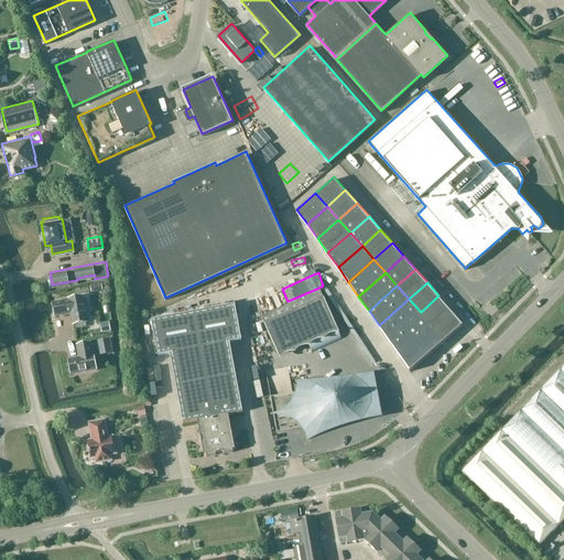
[(321,288),(261,313),(278,352),(307,338),(312,348),(342,335),(321,288)]
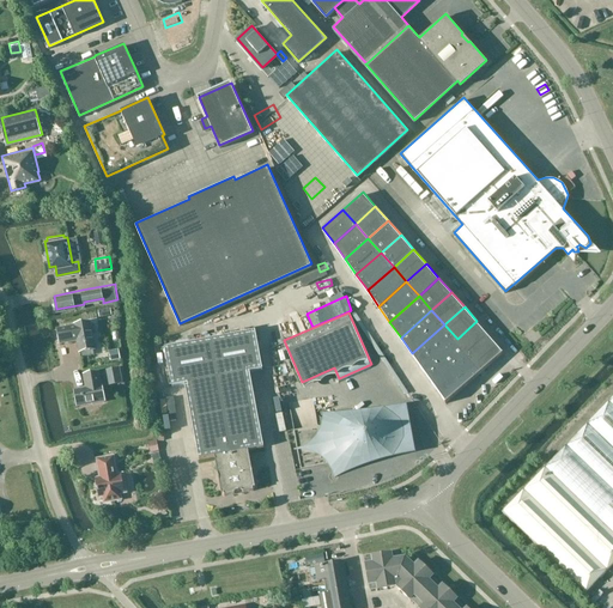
[(74,322),(56,326),(59,340),(73,338),(73,336),(77,335),(79,350),(95,346),(90,318),(73,321),(74,322)]
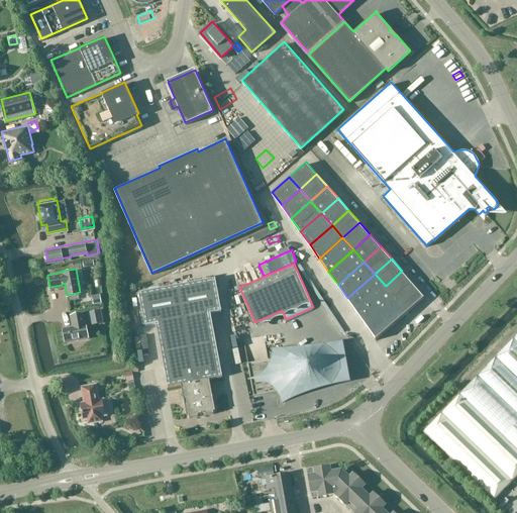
[(236,271),(240,285),(247,283),(243,269),(236,271)]
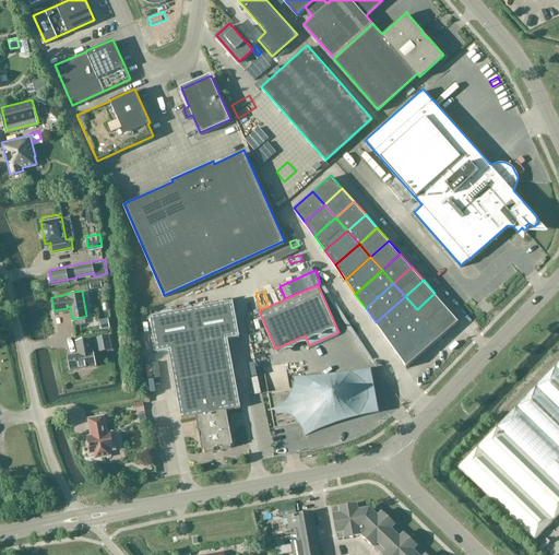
[(435,293),(417,309),(428,322),(447,306),(435,293)]
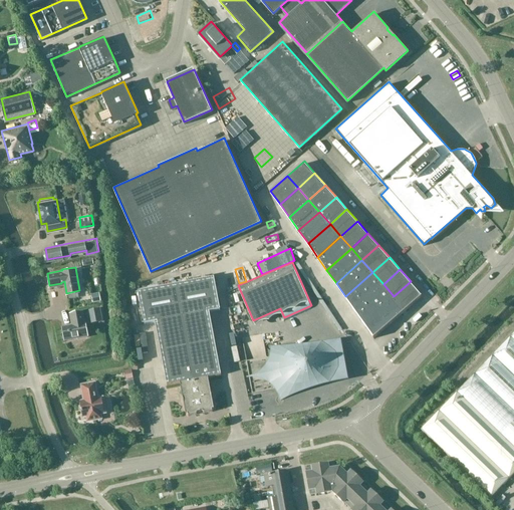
[(383,284),(372,272),(345,296),(354,309),(383,284)]
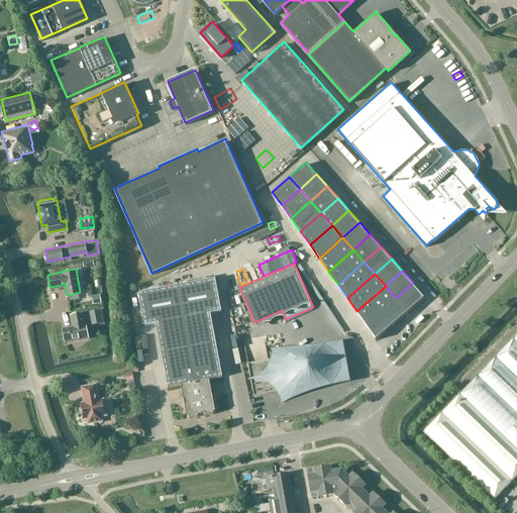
[(215,277),(138,291),(144,323),(156,321),(168,385),(181,383),(187,414),(189,416),(198,414),(199,412),(203,411),(205,413),(214,411),(215,409),(209,378),(222,375),(210,311),(221,309),(215,277)]
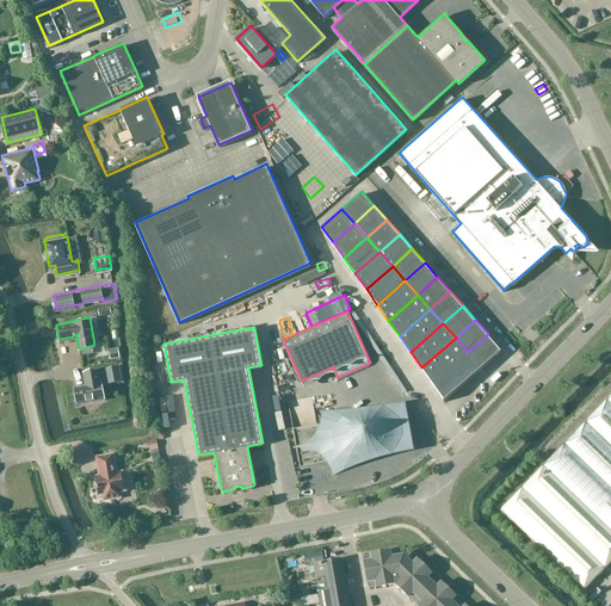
[(501,348),(488,334),(468,352),(481,366),(501,348)]
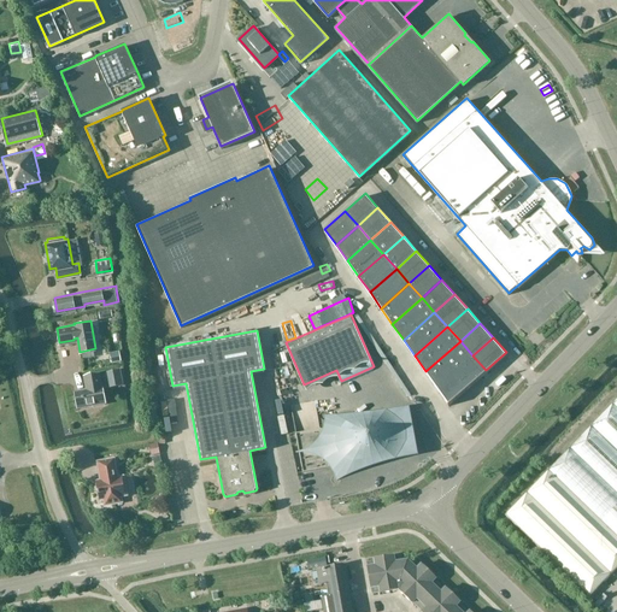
[(472,355),(460,341),(425,371),(438,387),(472,355)]
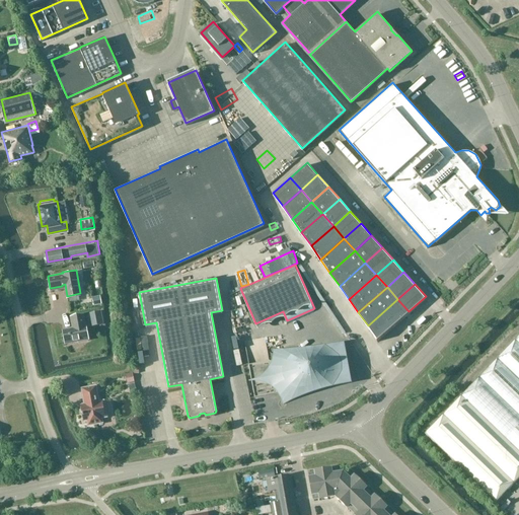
[(409,311),(397,299),(368,325),(377,339),(409,311)]
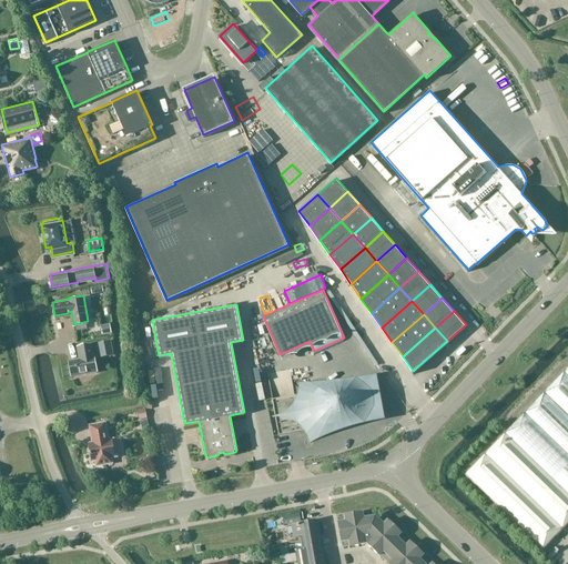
[(81,356),(68,359),(71,374),(98,369),(94,354),(93,354),(91,341),(77,344),(79,354),(81,353),(81,356)]
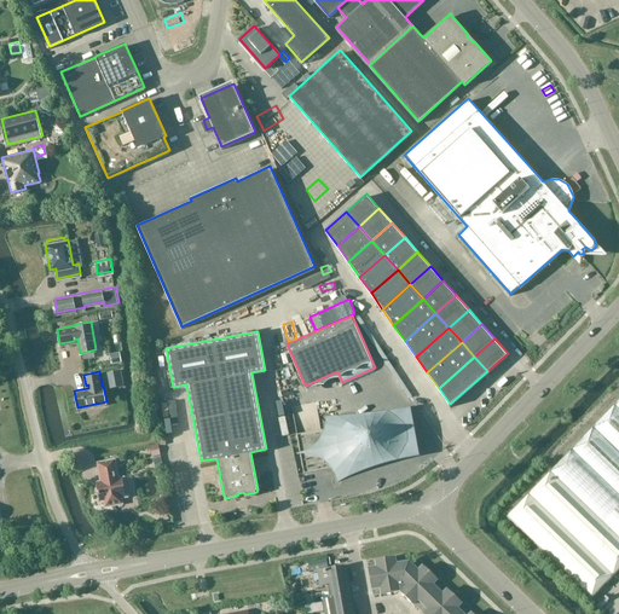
[(618,397),(507,514),(591,595),(618,567),(618,397)]
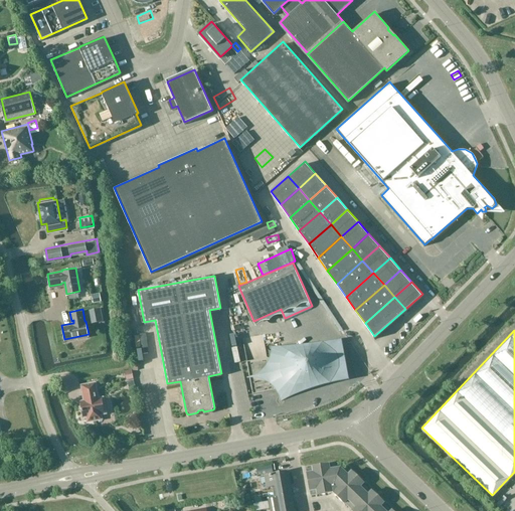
[(247,359),(252,391),(342,375),(336,343),(247,359)]
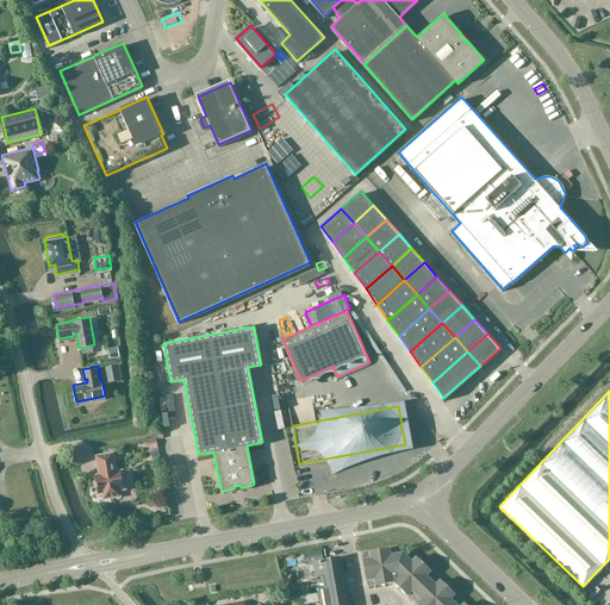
[(161,457),(156,435),(148,436),(149,447),(151,447),(153,459),(161,457)]
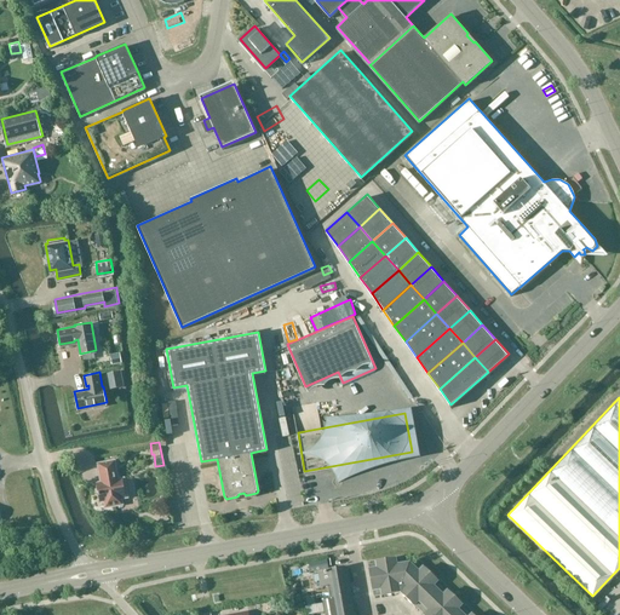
[(97,482),(96,483),(99,501),(105,500),(105,505),(122,501),(121,496),(127,496),(124,476),(118,477),(114,458),(98,461),(101,480),(97,481),(97,482)]
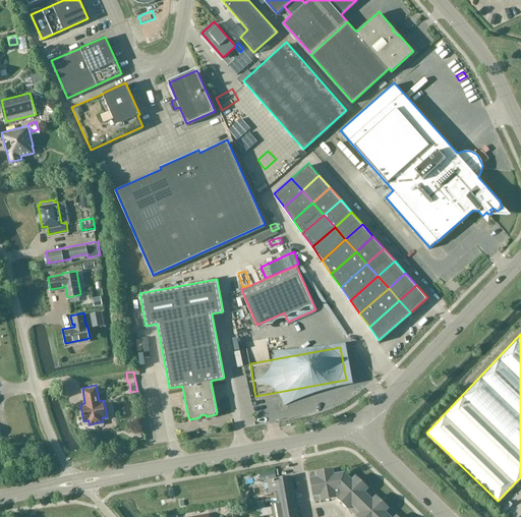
[(276,467),(267,468),(269,476),(277,474),(276,467)]
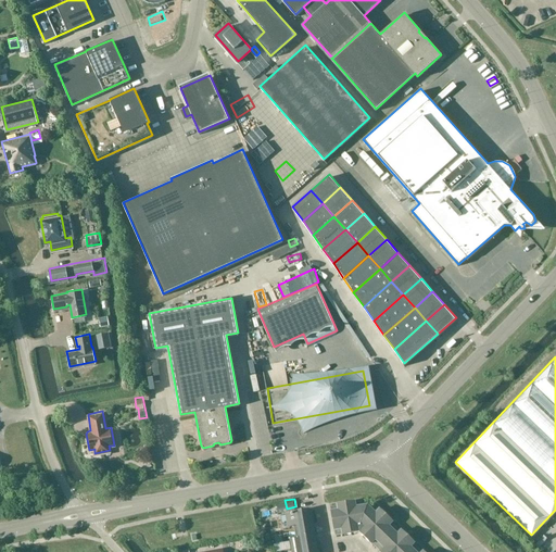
[(352,530),(359,529),(367,502),(363,503),(362,499),(355,500),(355,499),(346,501),(352,530)]
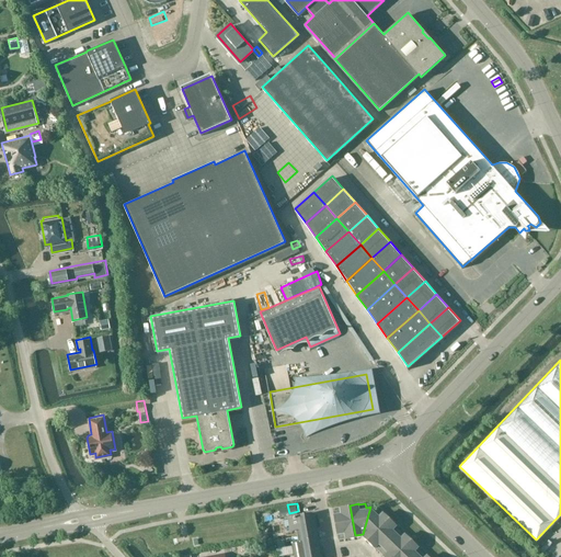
[(345,537),(355,535),(350,506),(340,507),(340,508),(333,509),(339,537),(345,536),(345,537)]
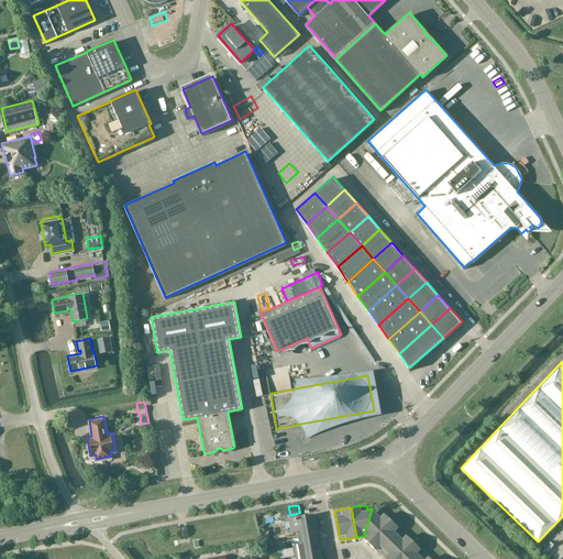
[(364,536),(370,541),(390,519),(384,513),(379,508),(376,512),(372,508),(364,536)]
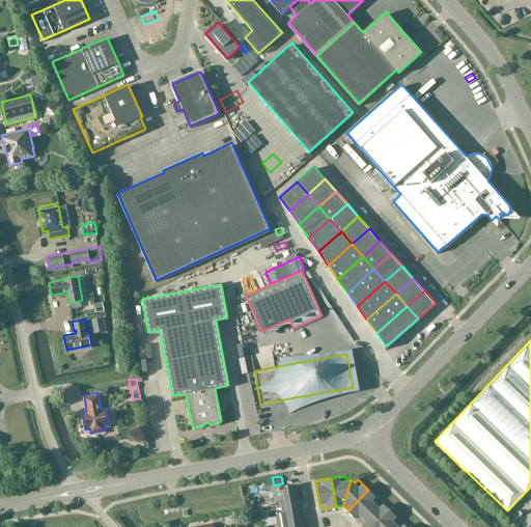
[(304,526),(297,483),(274,488),(274,489),(269,490),(271,501),(284,499),(286,510),(278,511),(280,526),(304,526)]
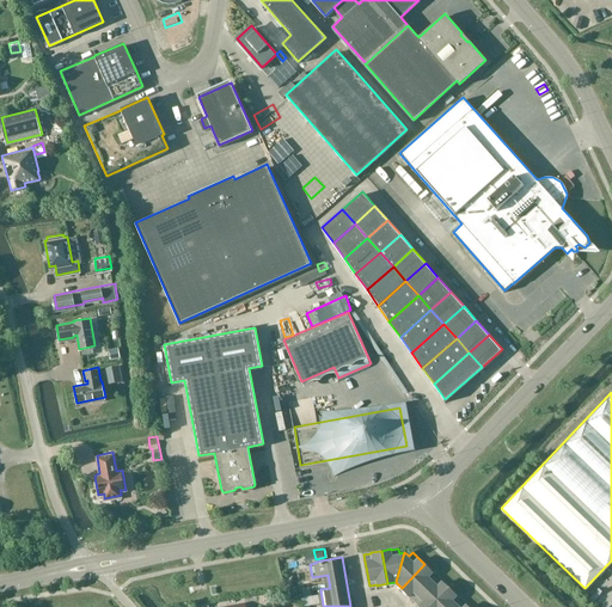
[(433,571),(424,564),(402,588),(409,595),(410,594),(415,599),(436,576),(432,571),(433,571)]
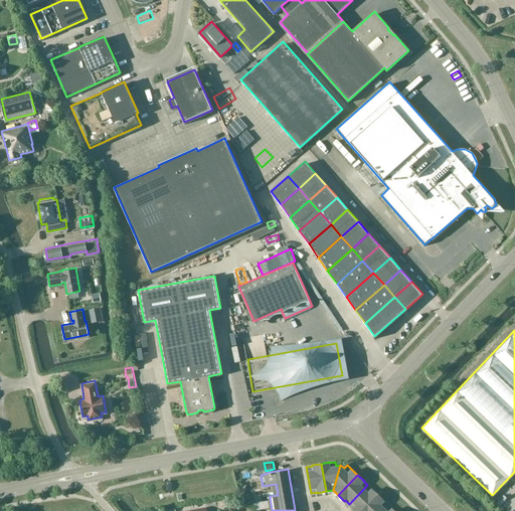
[(367,485),(349,504),(353,508),(352,508),(354,510),(361,510),(378,494),(371,488),(371,489),(367,485)]
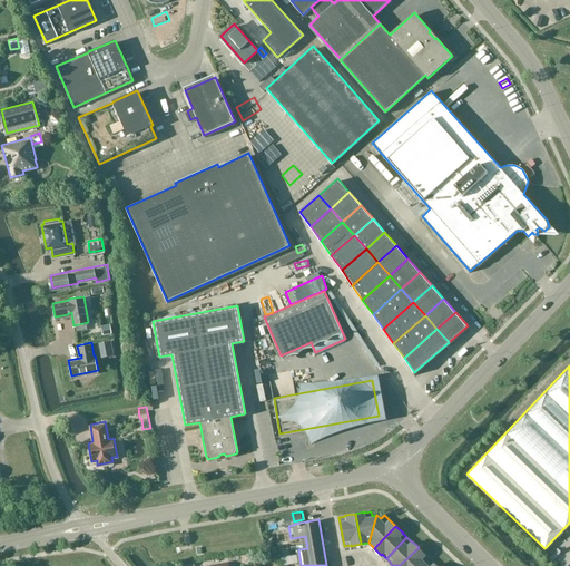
[(422,565),(429,559),(424,555),(425,554),(419,547),(400,565),(422,565)]
